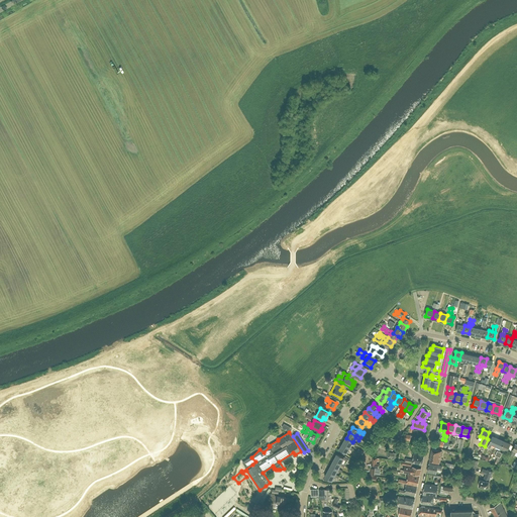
[(495,446),(498,439),(493,436),(488,447),(490,449),(492,444),(495,446)]
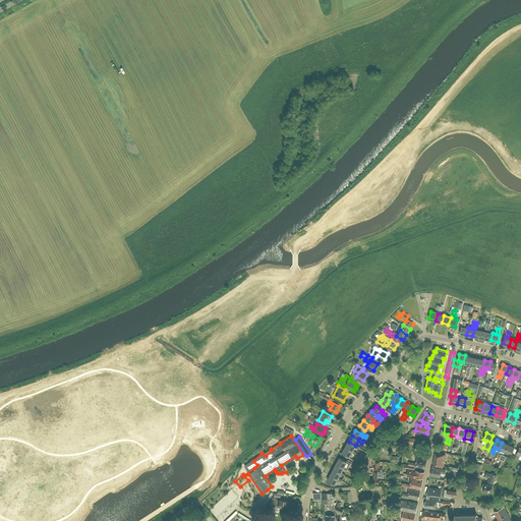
[(352,451),(353,450),(355,447),(358,449),(360,447),(356,445),(355,446),(349,442),(345,447),(352,451)]
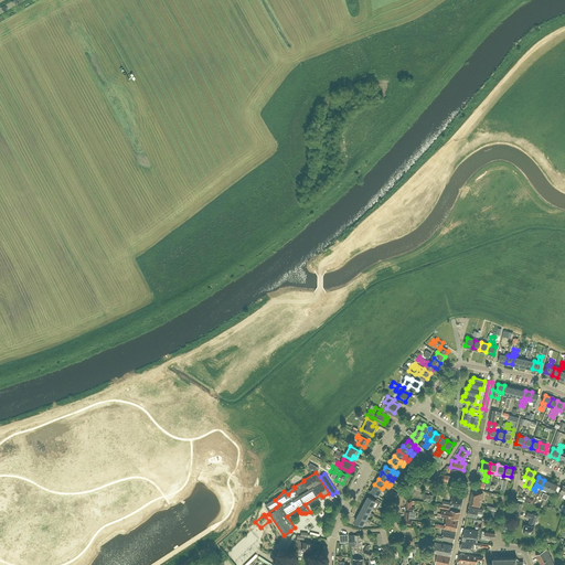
[(544,480),(541,488),(547,490),(551,482),(544,480)]
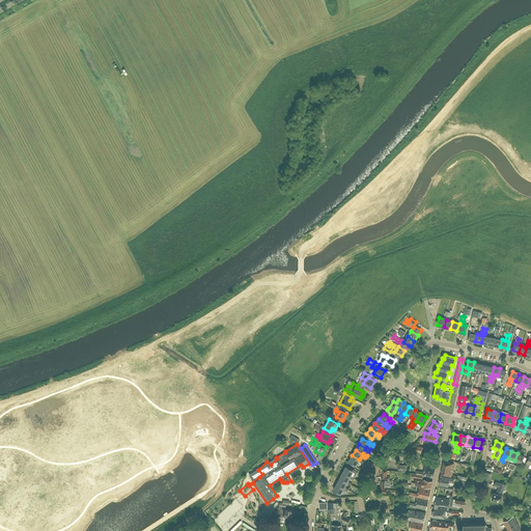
[(518,453),(514,460),(521,464),(524,456),(518,453)]
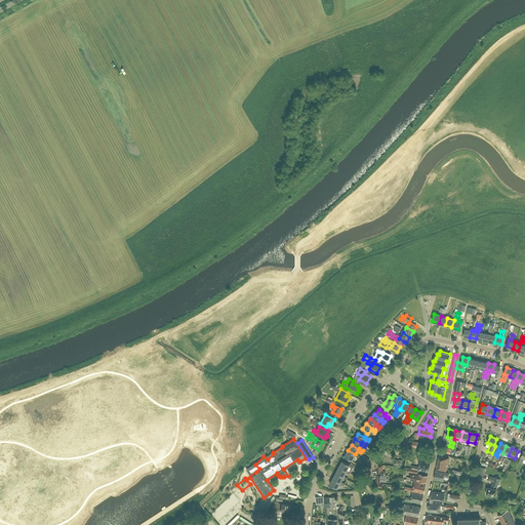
[(355,454),(348,450),(345,456),(352,460),(354,455),(358,458),(359,455),(356,453),(355,454)]
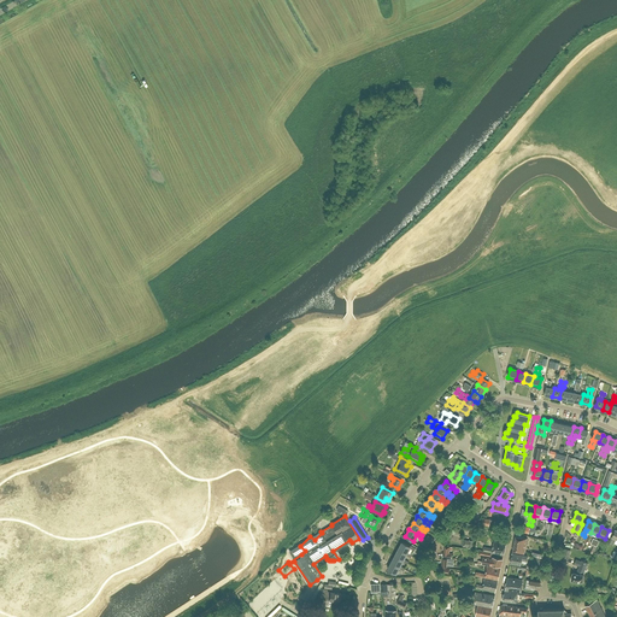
[(524,553),(527,539),(516,536),(512,551),(524,553)]
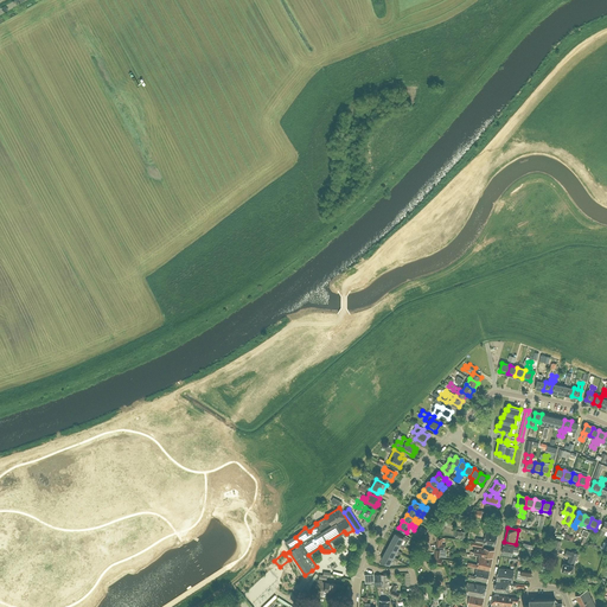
[(401,544),(401,543),(403,538),(408,541),(409,538),(404,536),(403,537),(396,532),(393,540),(401,544)]
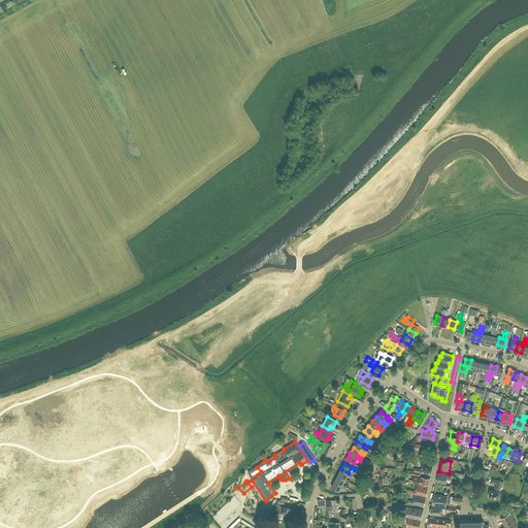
[(414,468),(413,471),(421,472),(431,474),(433,465),(423,463),(421,469),(414,468)]
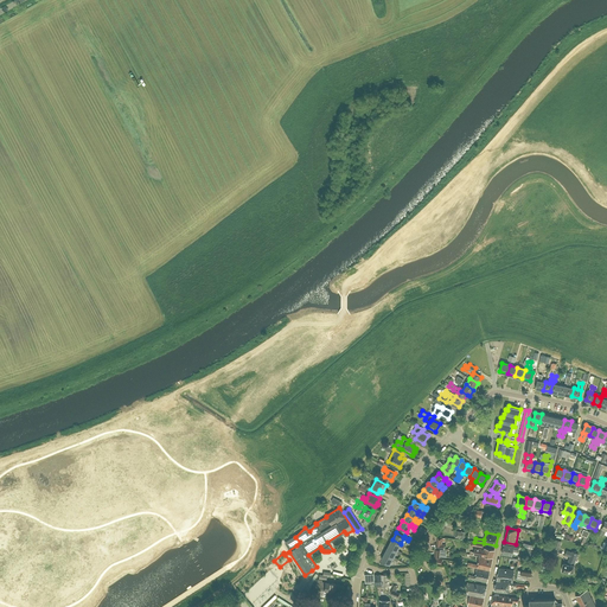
[(397,550),(397,549),(400,545),(404,548),(406,545),(401,543),(401,544),(393,540),(389,547),(397,550)]
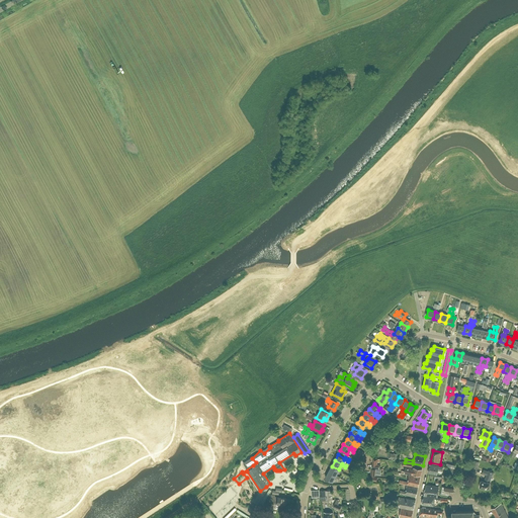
[(442,466),(430,463),(428,472),(437,475),(438,469),(442,470),(442,466)]
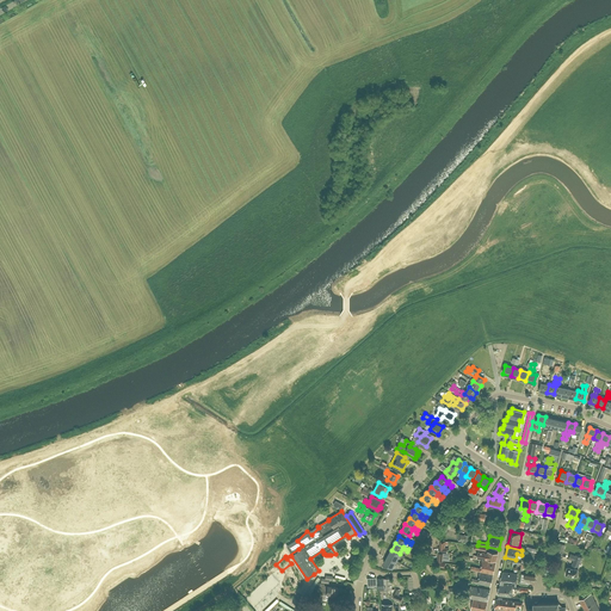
[(396,561),(396,560),(399,556),(403,559),(405,555),(400,553),(400,554),(392,550),(388,556),(396,561)]
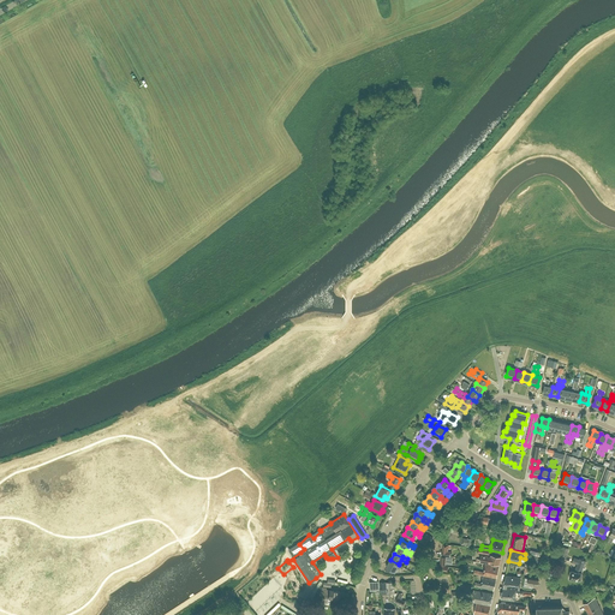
[(490,556),(481,555),(481,560),(477,559),(477,561),(479,562),(479,561),(499,565),(501,557),(490,555),(490,556)]
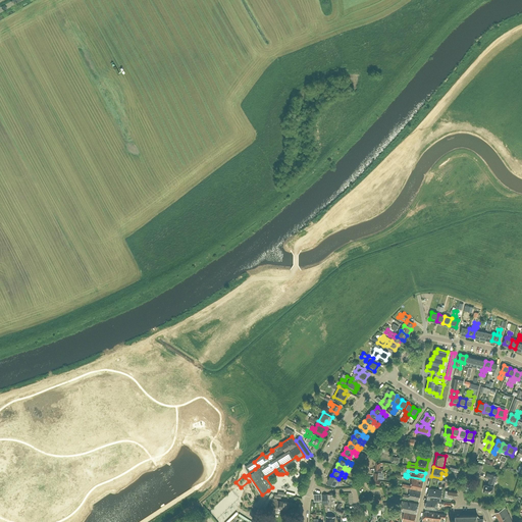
[(483,490),(486,490),(486,491),(492,492),(493,485),(498,476),(492,474),(491,475),(487,473),(485,477),(490,479),(487,485),(484,484),(483,490)]
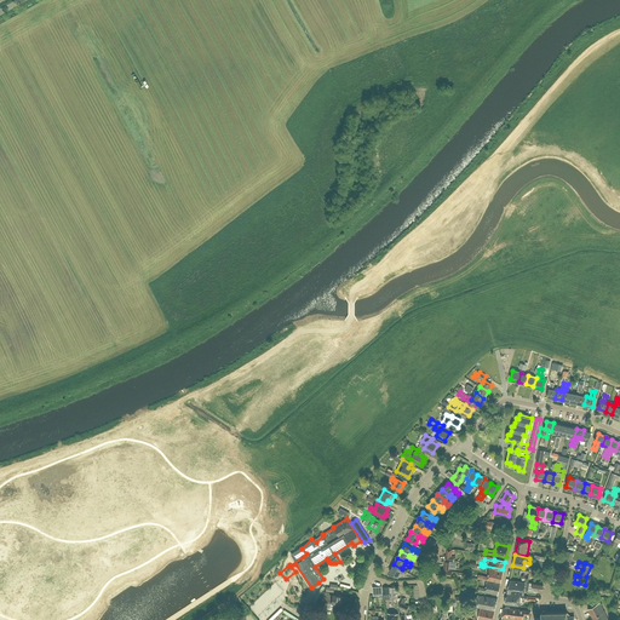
[(396,578),(397,575),(399,577),(401,570),(406,573),(407,570),(402,568),(402,569),(394,564),(390,572),(389,577),(396,578)]
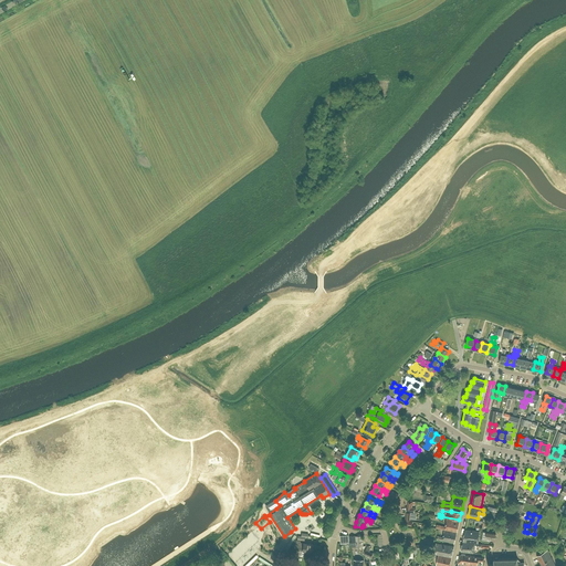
[(444,528),(457,532),(459,521),(447,519),(444,528)]
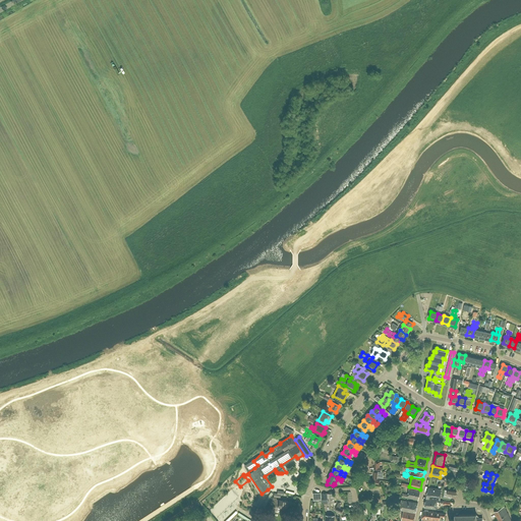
[(418,500),(420,489),(409,487),(407,495),(403,494),(402,497),(418,500)]
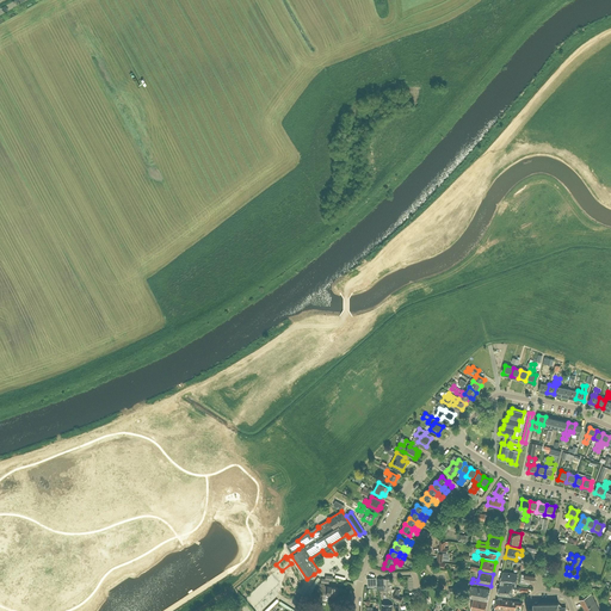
[(518,573),(503,572),(500,584),(516,586),(518,573)]
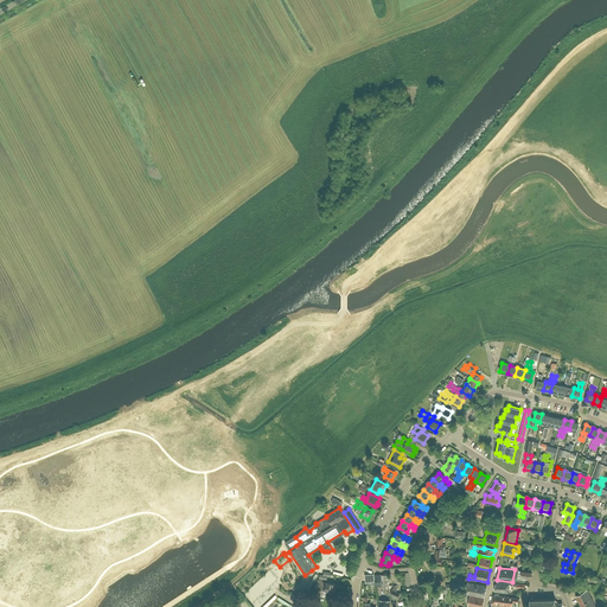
[(526,576),(531,577),(531,572),(522,570),(518,570),(517,580),(525,581),(526,576)]
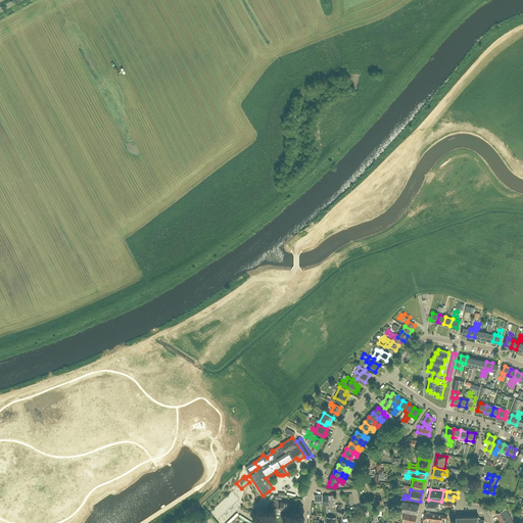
[(335,495),(335,494),(331,494),(328,494),(323,495),(323,502),(324,501),(329,501),(329,505),(335,505),(335,495)]
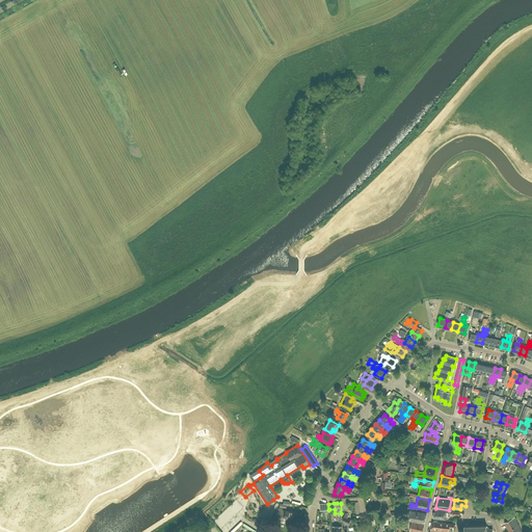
[(293,519),(294,511),(282,510),(282,508),(278,508),(277,513),(281,513),(280,516),(293,519)]
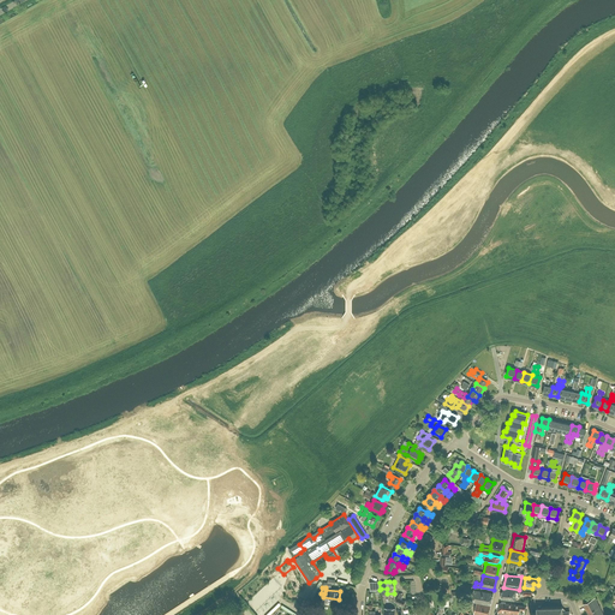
[(502,589),(501,598),(515,601),(517,593),(517,590),(515,590),(502,589)]
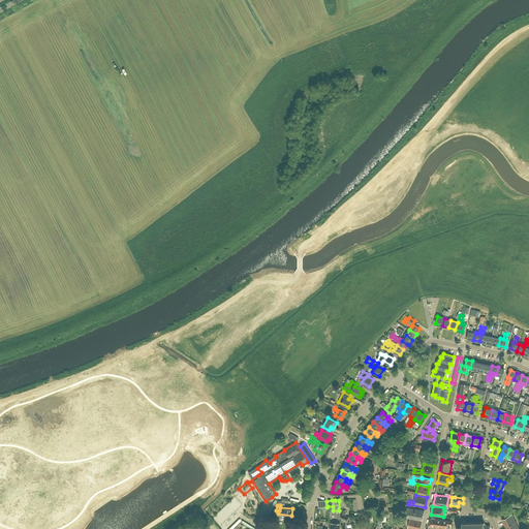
[(405,517),(412,519),(422,521),(424,510),(407,507),(405,517)]
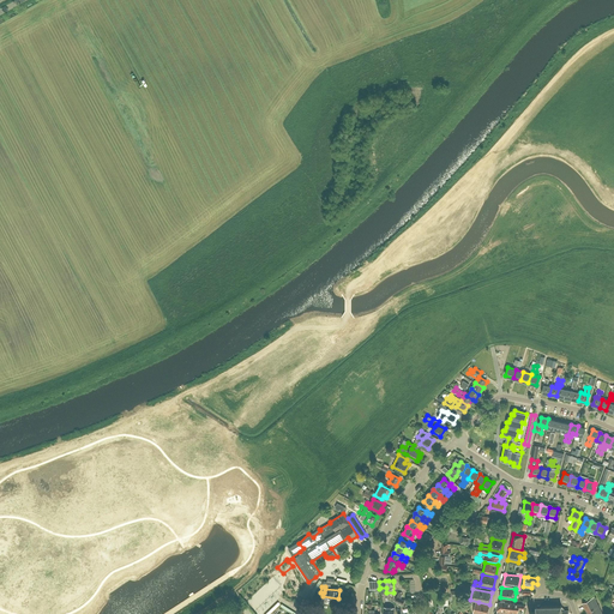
[(588,613),(602,613),(594,597),(583,603),(587,611),(588,613)]
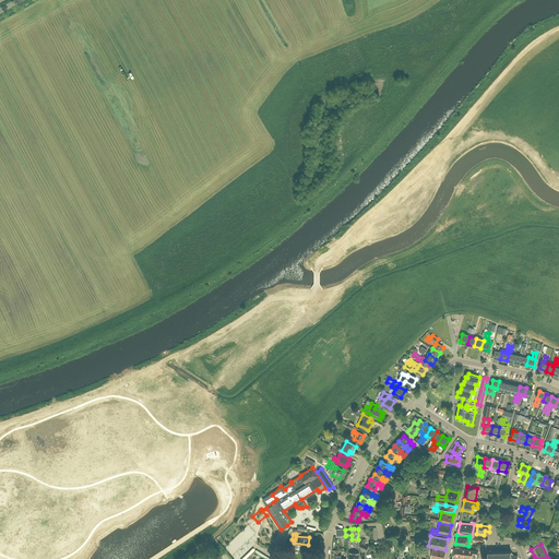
[(241,558),(245,558),(257,550),(254,548),(241,558)]
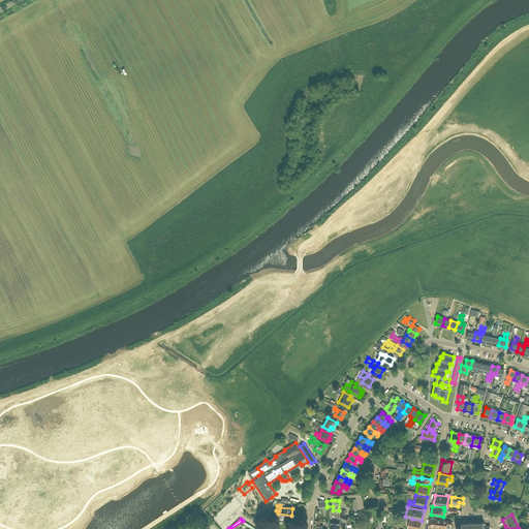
[(419,528),(422,521),(409,519),(407,528),(410,528),(409,528),(419,528)]
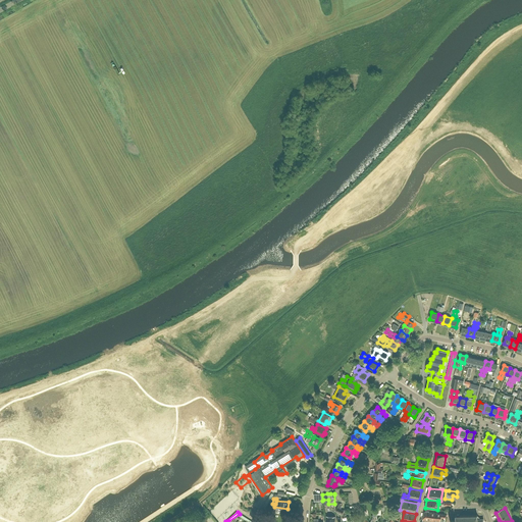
[(433,517),(434,513),(424,512),(422,521),(432,521),(432,517),(433,517)]
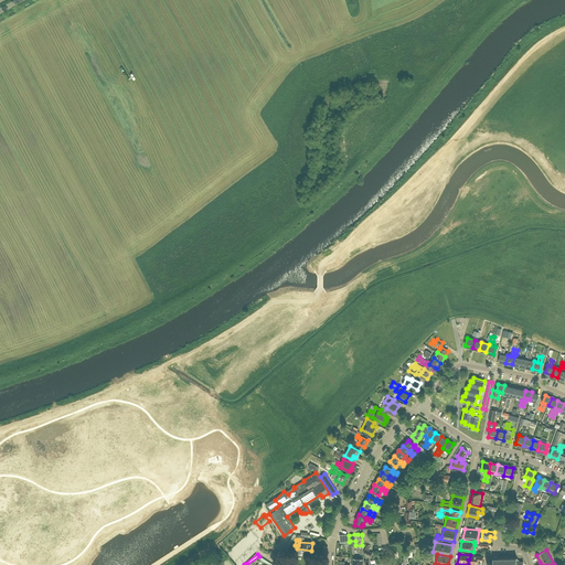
[(483,556),(470,555),(469,560),(468,560),(468,564),(476,564),(477,560),(482,561),(483,556)]
